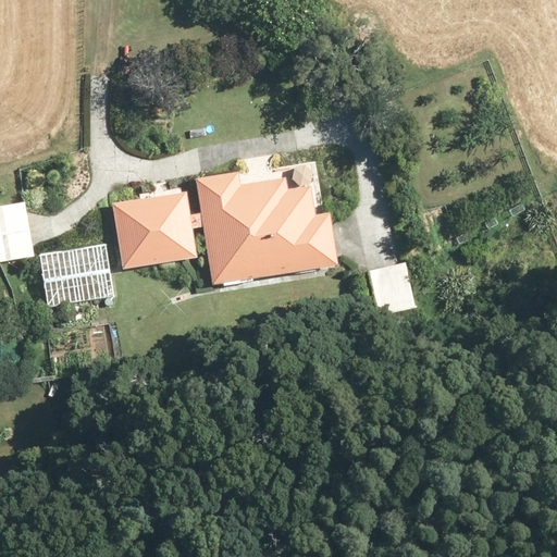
[(310,185),(288,188),(286,176),(238,184),(236,171),(193,178),(198,205),(199,214),(202,231),(212,286),(335,264),(326,215),(316,218),(314,210),(310,185)]
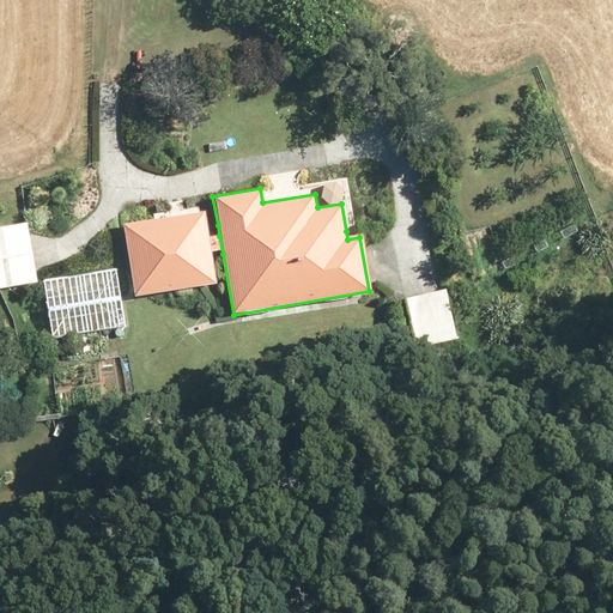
[(120,226),(132,296),(214,281),(210,256),(223,254),(219,236),(208,237),(205,211),(120,226)]
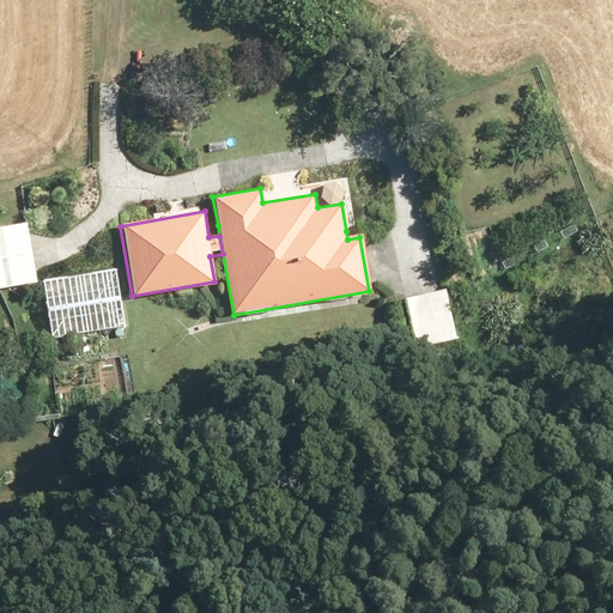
[(26,222),(0,226),(0,289),(37,281),(26,222)]
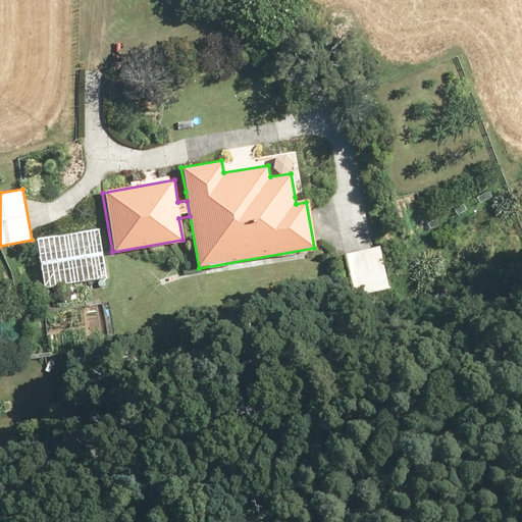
[(102,229),(37,239),(44,286),(109,277),(102,229)]
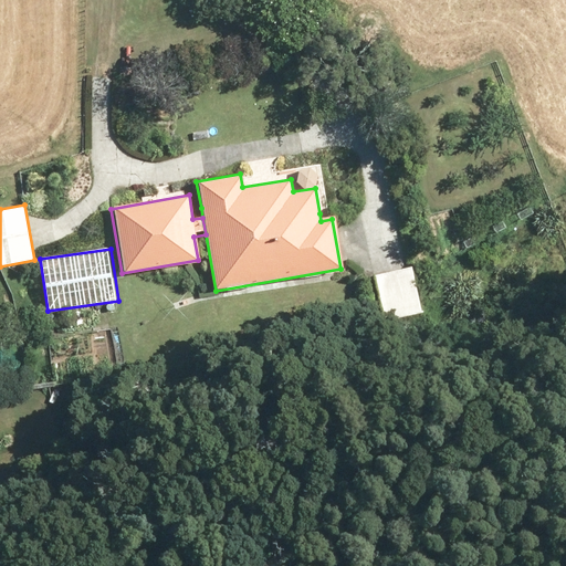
[(411,266),(374,274),(384,325),(421,317),(411,266)]
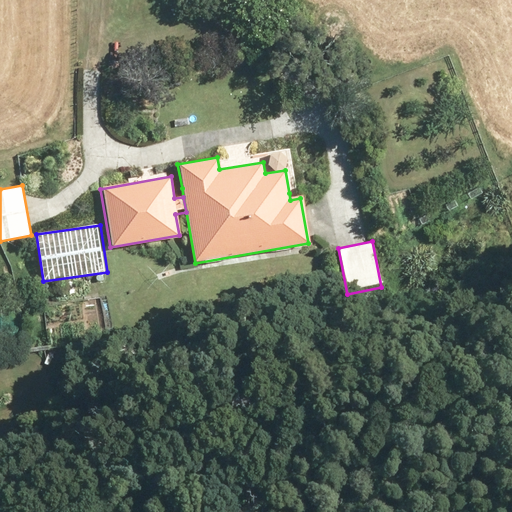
All buildings are outlined.
